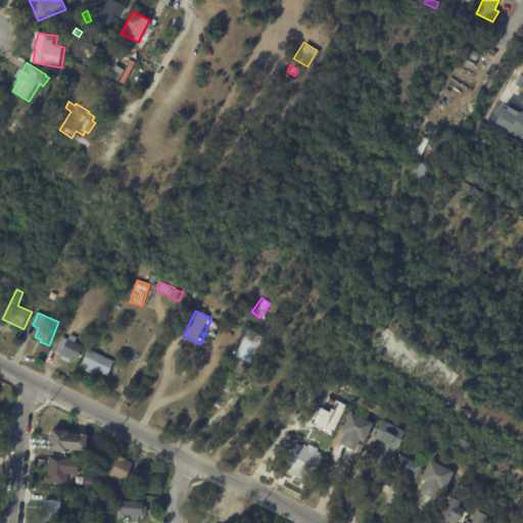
[(251,357),(246,365),(232,355),(249,330),(263,339),(251,357)]
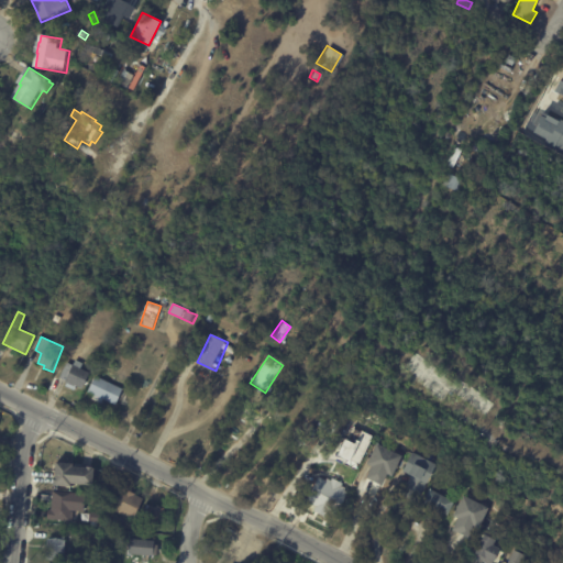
[(66,381),(63,379),(68,363),(75,366),(77,361),(85,364),(83,370),(92,374),(87,390),(79,387),(78,392),(68,388),(69,384),(68,384),(68,382),(66,381)]
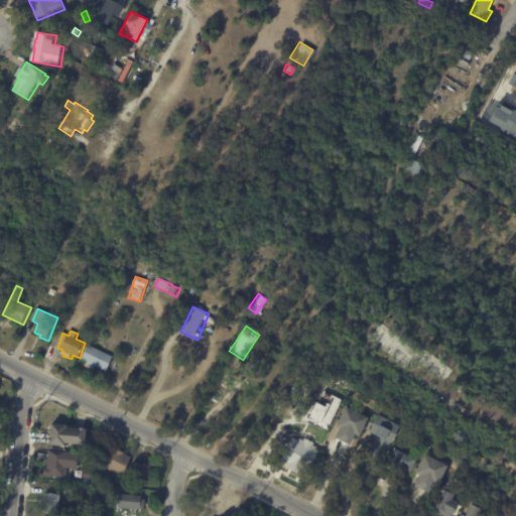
[(96,349),(114,358),(108,372),(96,367),(94,371),(86,367),(88,363),(81,360),(88,345),(96,349)]
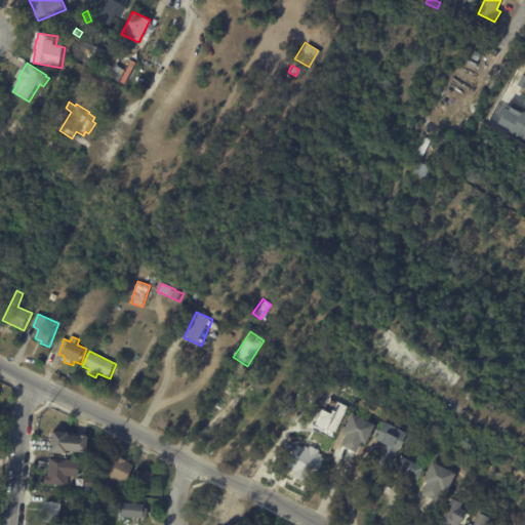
[(0,400),(3,393),(9,396),(5,403),(0,400)]
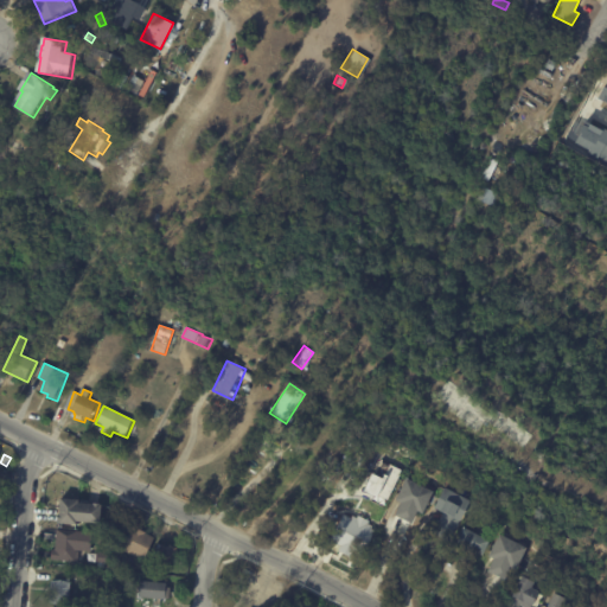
[(387,500),(401,470),(378,459),(364,490),(387,500)]
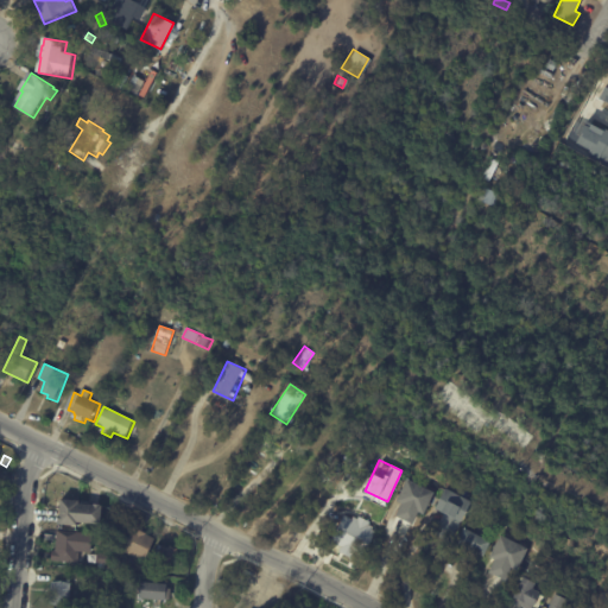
[(419,514),(416,513),(409,526),(392,517),(399,505),(394,502),(406,480),(432,494),(422,515),(419,514)]
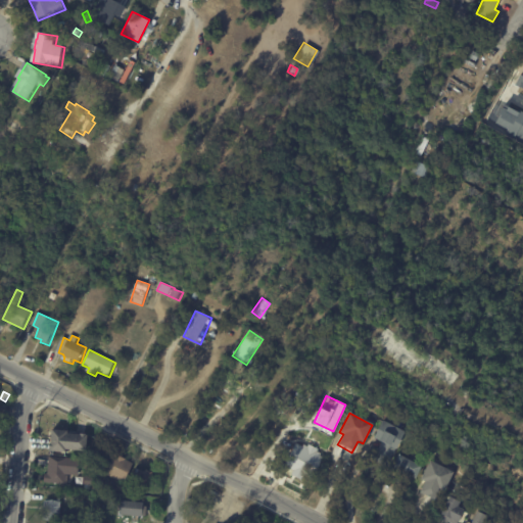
[(395,428),(403,432),(394,449),(370,437),(379,420),(395,428)]
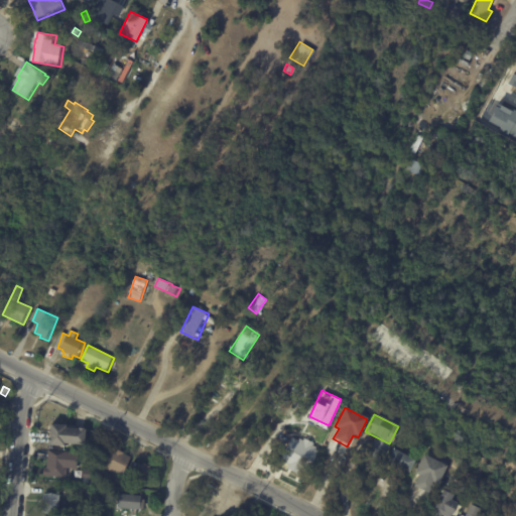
[(76,427),(80,428),(80,427),(86,427),(86,428),(87,428),(86,444),(67,442),(67,445),(50,443),(53,422),(68,424),(68,426),(76,427)]
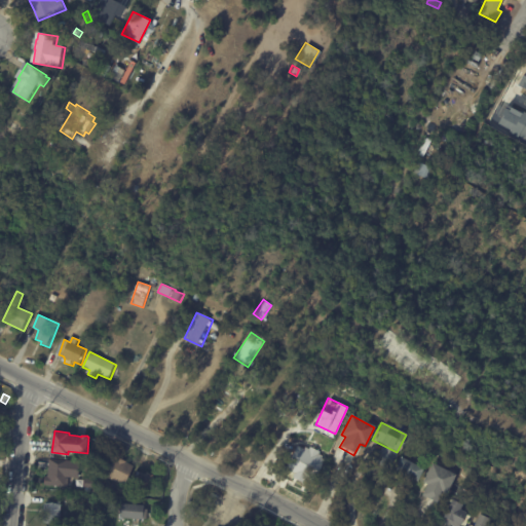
[(296,481),(289,477),(291,472),(284,468),(295,445),(303,449),(304,446),(309,448),(310,446),(320,451),(318,454),(322,455),(321,457),(326,459),(314,483),(303,478),(301,483),(296,481)]
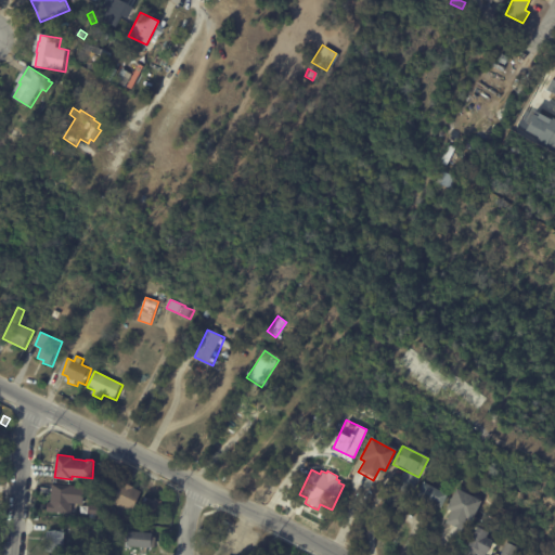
[(129,485),(144,492),(133,513),(111,501),(120,480),(129,485)]
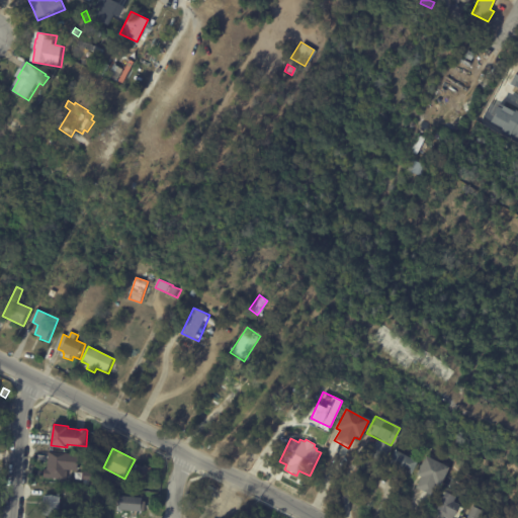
[(417,462),(410,476),(386,462),(394,450),(417,462)]
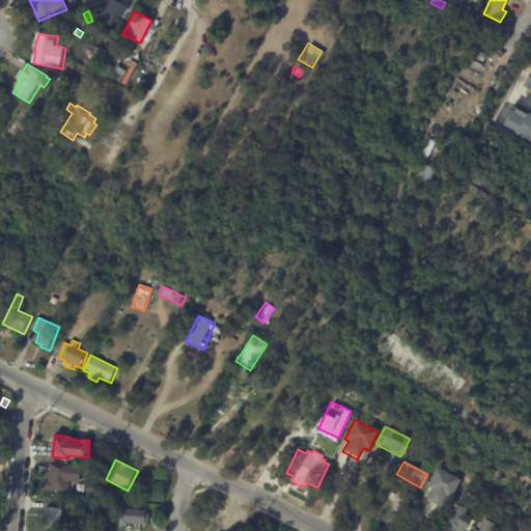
[(68,465),(67,492),(46,490),(47,480),(50,480),(51,464),(68,465)]
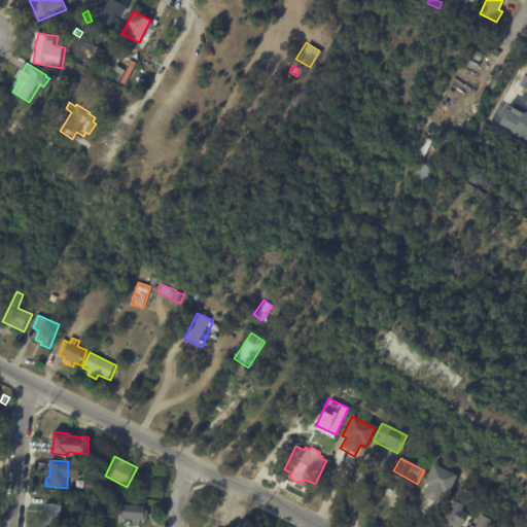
[(435,465),(456,477),(446,495),(441,492),(434,503),(421,496),(426,486),(422,484),(433,464),(435,465)]
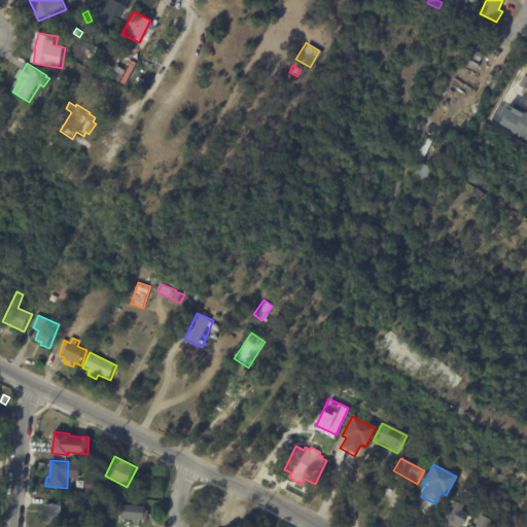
[(458,503),(462,505),(459,511),(466,514),(458,526),(456,526),(443,520),(444,519),(442,518),(452,500),(458,503)]
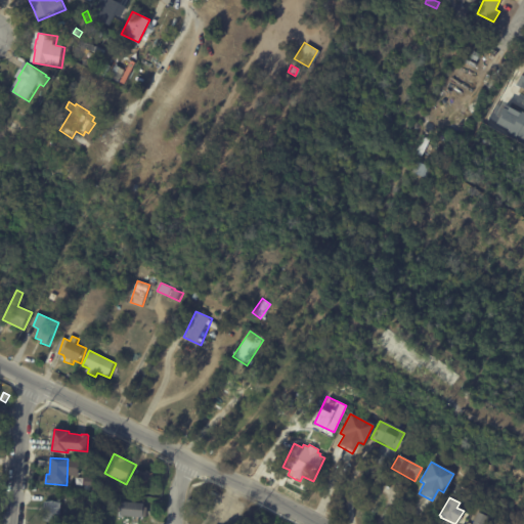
[(55,501),(63,501),(62,521),(46,520),(46,501),(55,501)]
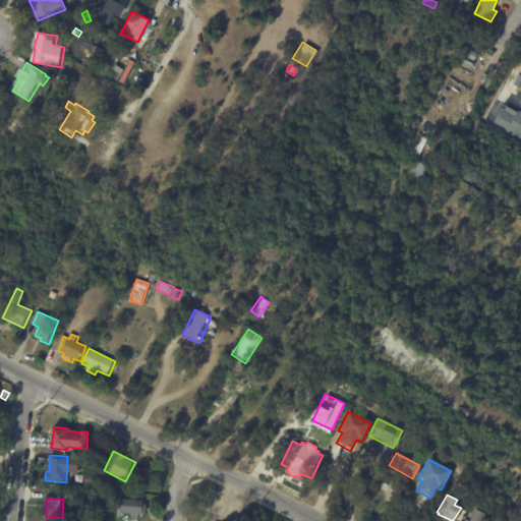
[(147,501),(147,504),(150,505),(149,514),(145,514),(145,515),(141,515),(141,520),(134,520),(135,513),(123,512),(123,509),(120,509),(120,501),(124,501),(124,499),(147,501)]
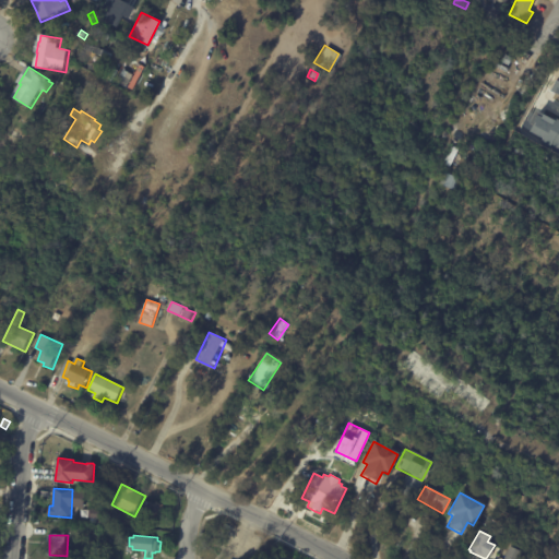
[(519,552),(520,552),(516,558),(519,558),(501,558),(508,547),(519,552)]
